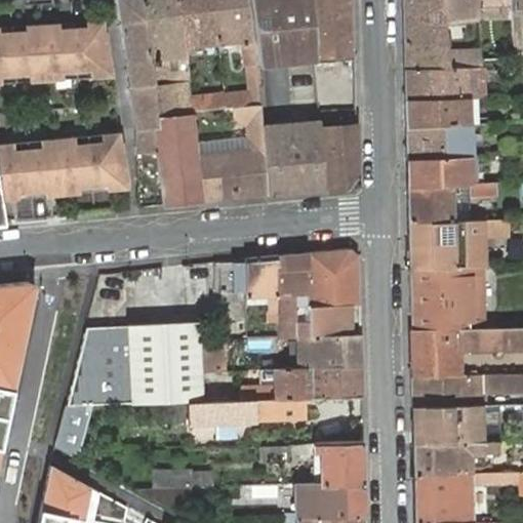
[(138,136),(138,155),(152,155),(159,155),(160,155),(159,136),(156,84),(143,0),(117,0),(138,132),(138,136)]
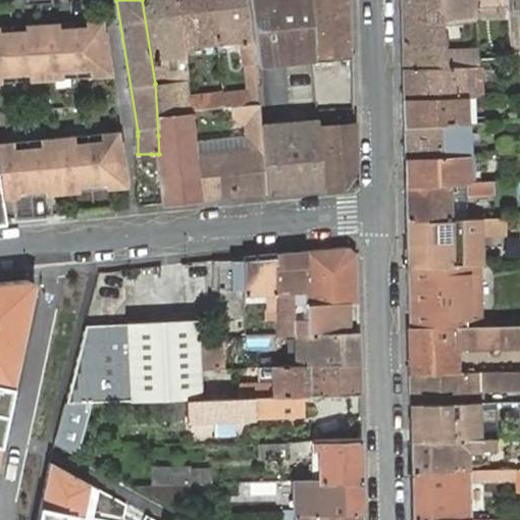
[(177,0),(142,0),(155,84),(158,136),(159,154),(158,154),(164,206),(203,202),(197,145),(193,112),(191,100),(185,49),(184,49),(177,0)]
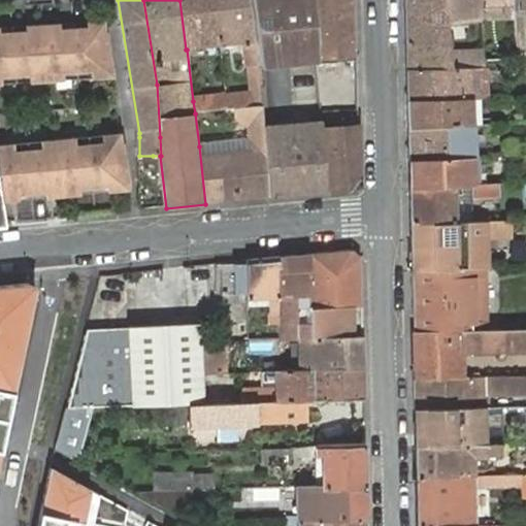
[(215,0),(179,0),(186,50),(187,50),(222,45),(215,0)]
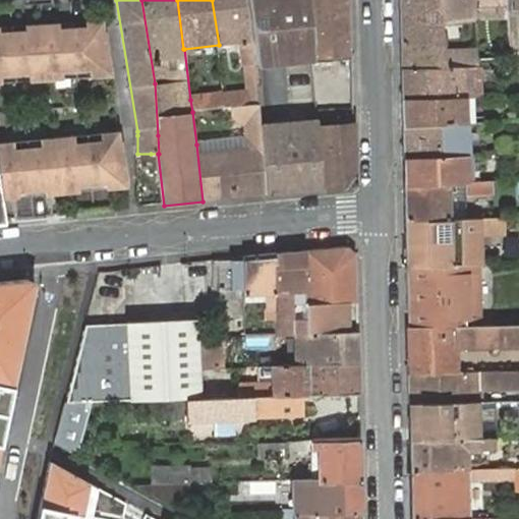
[(247,0),(212,0),(219,45),(219,53),(225,53),(224,45),(243,43),(253,42),(247,0)]
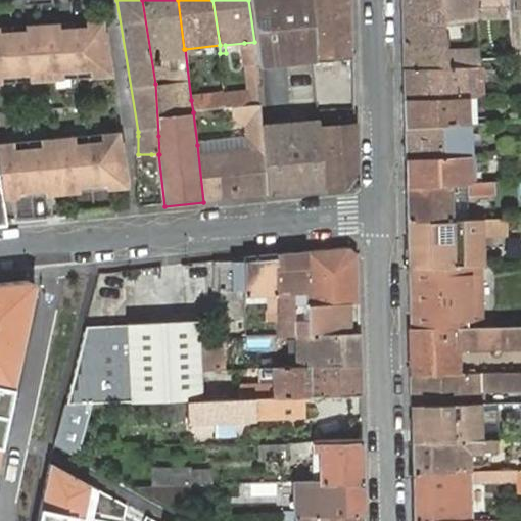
[(309,0),(248,0),(254,42),(256,49),(314,44),(309,0)]
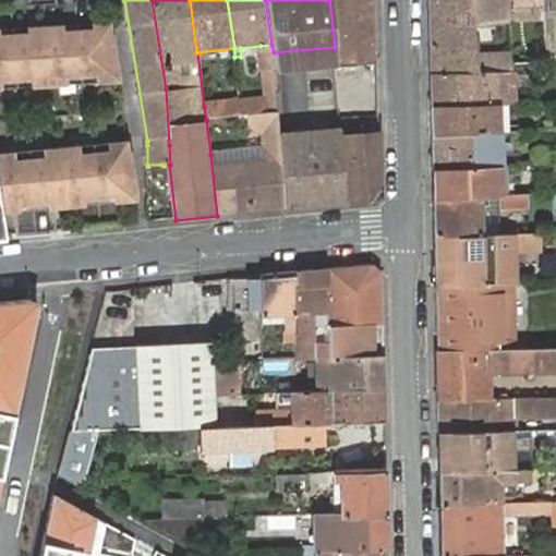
[(329,0),(335,47),(336,63),(337,70),(378,67),(376,0),(329,0)]
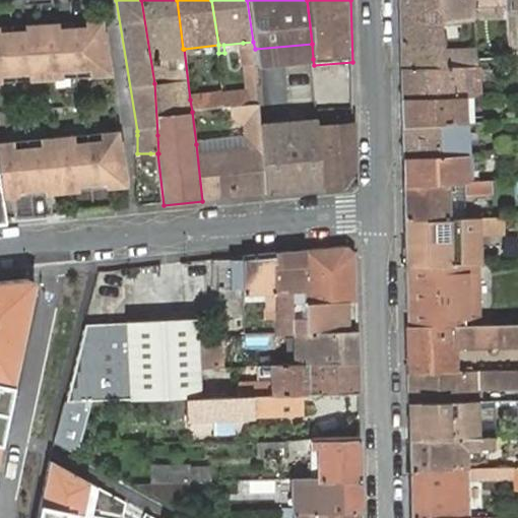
[(442,20),(440,0),(401,0),(402,70),(447,69),(445,51),(442,20)]
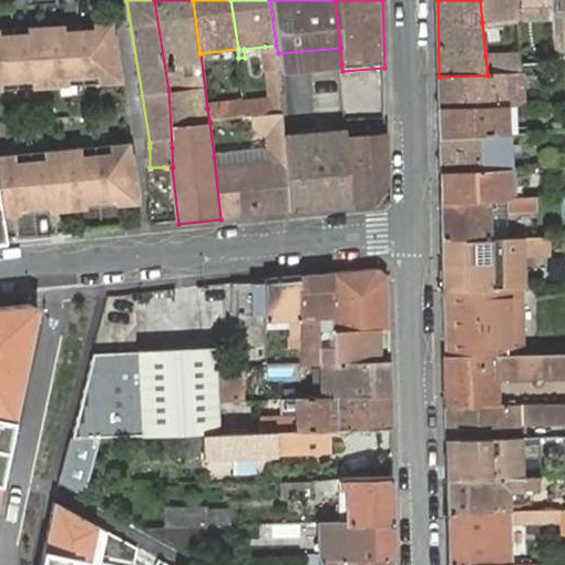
[(517,0),(480,0),(482,22),(520,18),(517,0)]
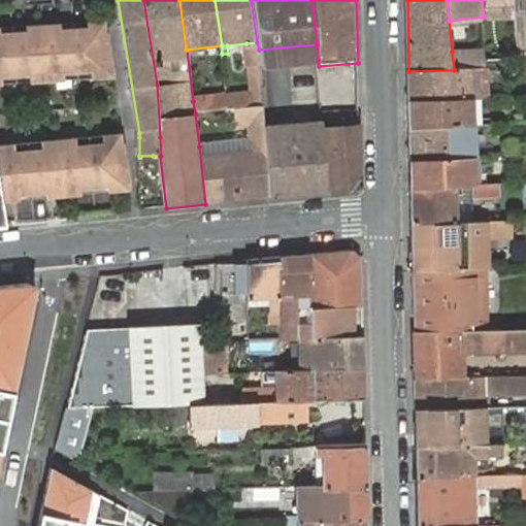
[(525,0),(516,0),(516,6),(517,11),(519,60),(525,59),(525,35),(524,11),(525,11),(525,0)]
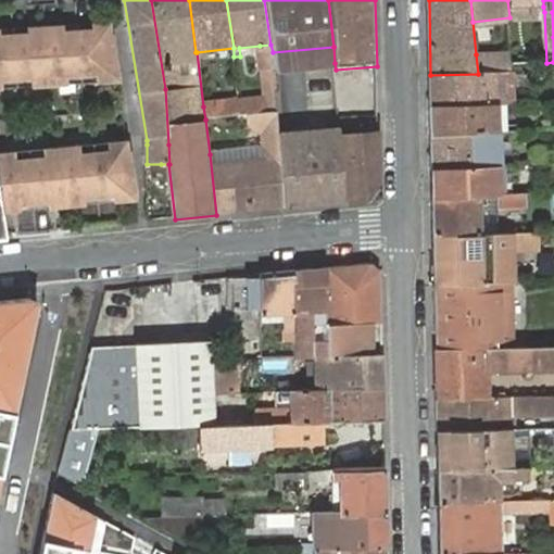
[(96,29),(80,29),(83,75),(100,74),(100,82),(121,80),(114,32),(113,32),(112,23),(95,24),(96,29)]
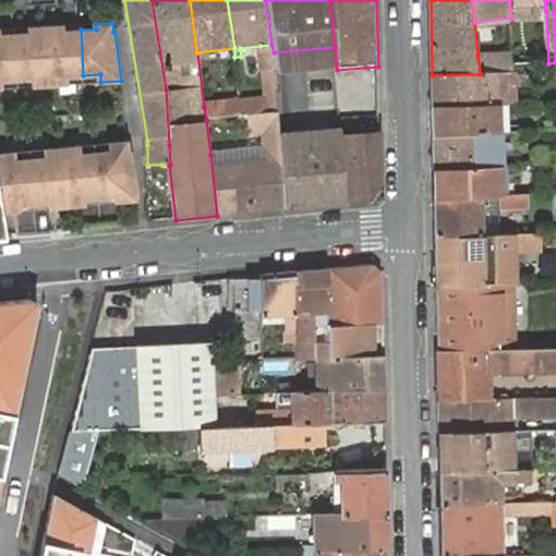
[(64,25),(48,26),(50,84),(69,83),(68,76),(83,75),(81,29),(64,32),(64,25)]
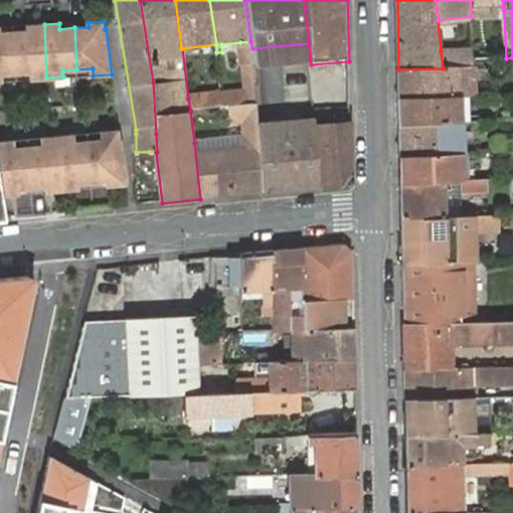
[(28,30),(14,31),(16,73),(32,72),(32,78),(46,77),(44,24),(28,25),(28,30)]
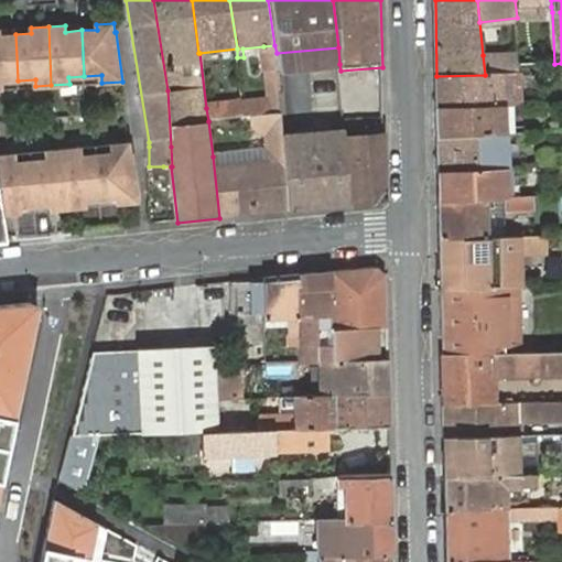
[(0,30),(0,29),(0,88),(3,88),(3,80),(18,80),(15,34),(1,35),(0,30)]
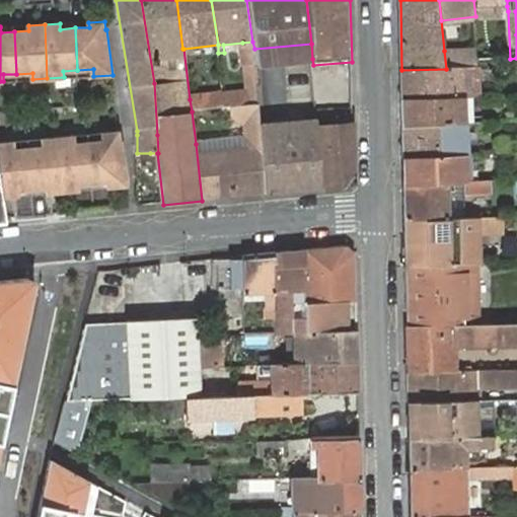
[(252,42),(242,43),(244,66),(245,66),(255,65),(254,49),(252,42)]
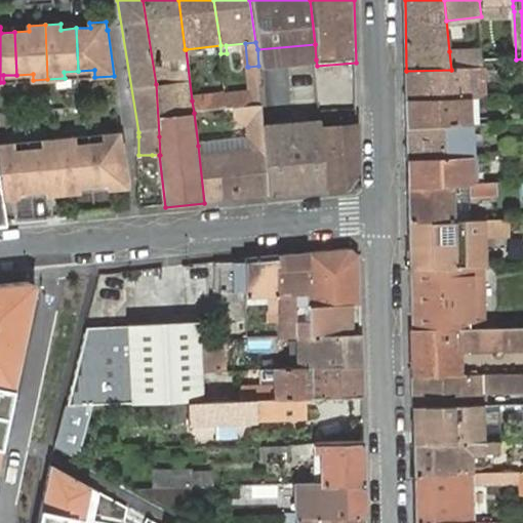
[(315,44),(257,49),(258,66),(316,59),(315,44)]
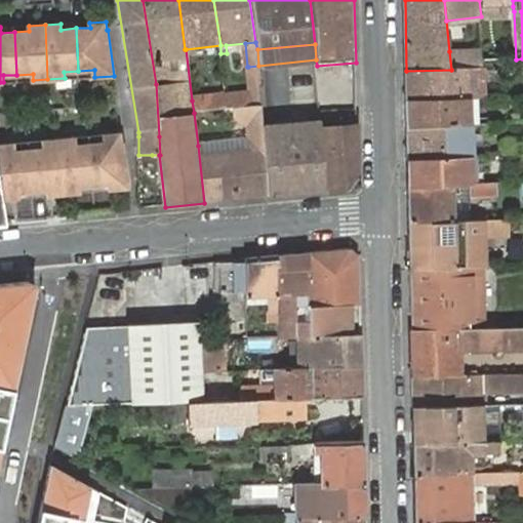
[(449,51),(451,70),(482,70),(485,70),(484,62),(483,49),(449,51)]
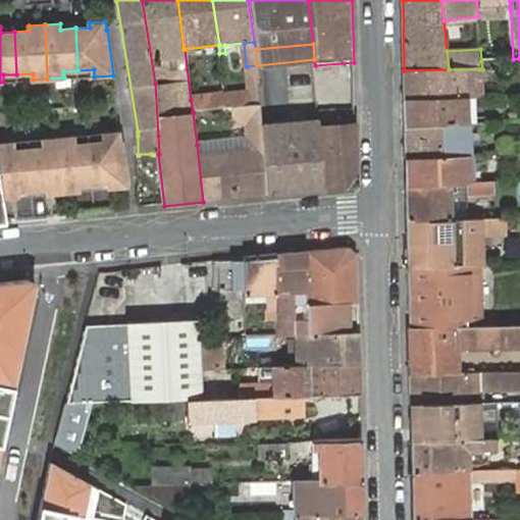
[(249,92),(251,105),(260,104),(260,103),(257,65),(247,66),(249,92)]
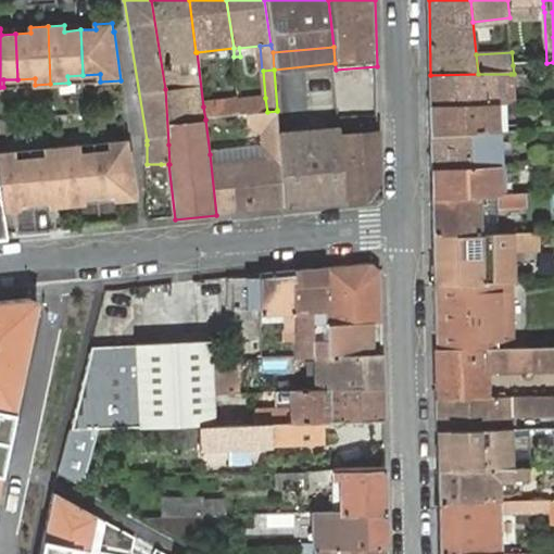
[(478,74),(430,75),(431,106),(499,106),(506,106),(506,95),(500,95),(494,95),(493,83),(500,83),(511,83),(511,74),(478,74)]
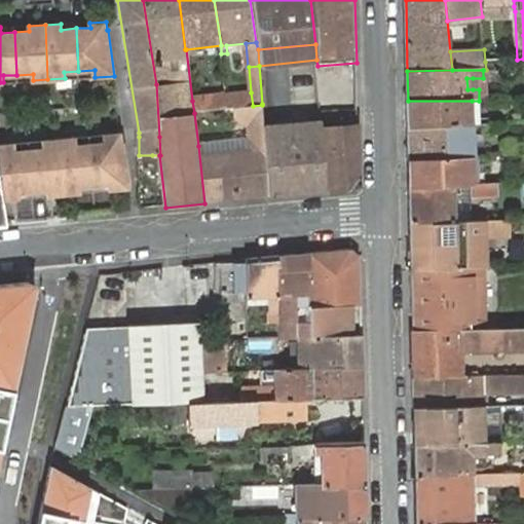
[(226,96),(226,97),(227,110),(253,106),(251,92),(226,96)]
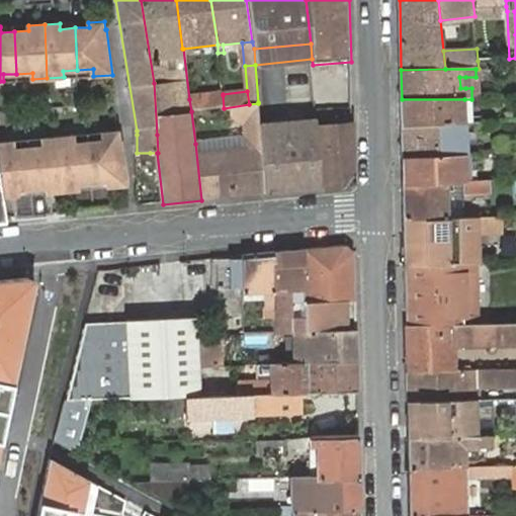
[(223,95),(189,99),(191,111),(199,110),(224,108),(223,95)]
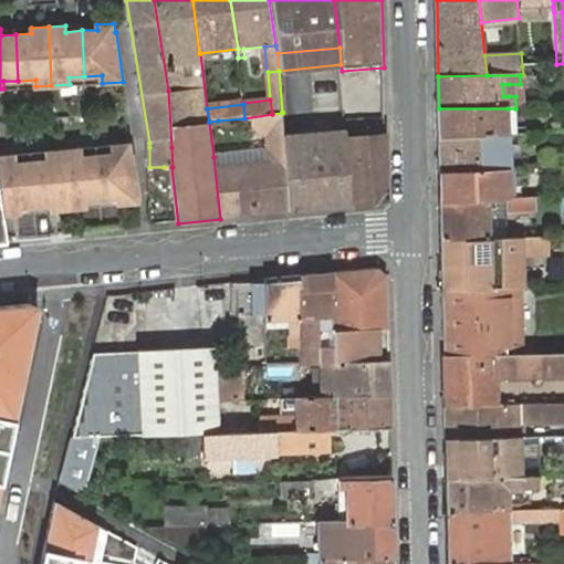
[(508,108),(439,108),(440,139),(509,136),(508,108)]
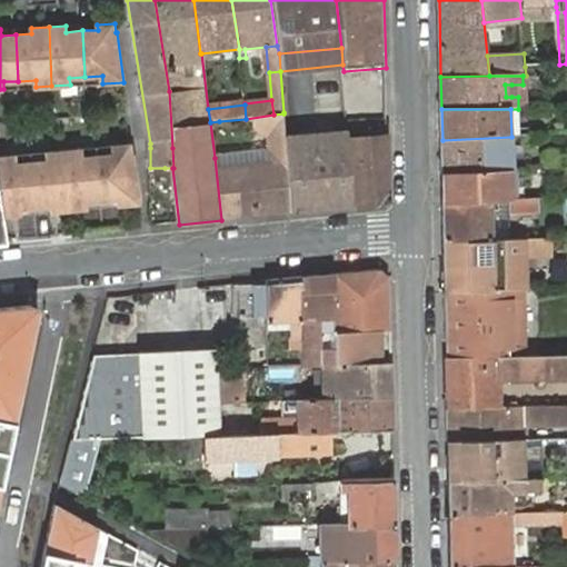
[(272,165),(251,166),(256,217),(291,214),(286,141),(284,125),(284,113),(274,115),(246,119),(247,128),(274,126),(275,143),(269,143),(272,165)]
